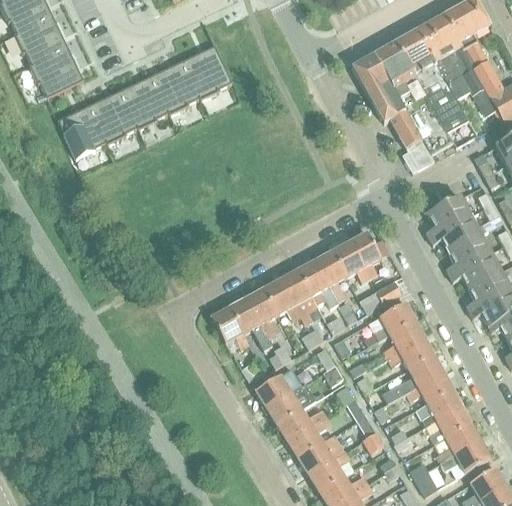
[(53,17),(45,0),(6,0),(0,3),(0,6),(8,22),(10,21),(16,33),(13,34),(14,35),(53,17)]
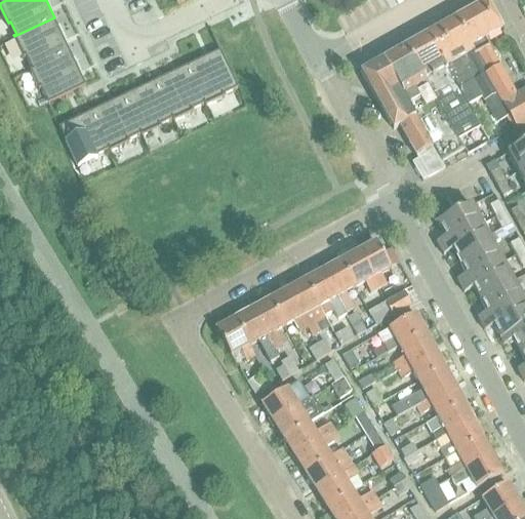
[(481,0),(453,15),(476,56),(478,56),(487,72),(486,73),(508,112),(509,112),(517,126),(524,121),(524,85),(516,90),(484,35),(501,25),(494,12),(488,0),(481,0)]
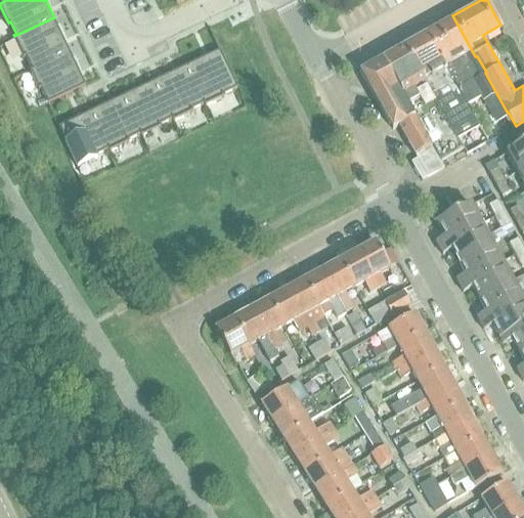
[(452,15),(426,31),(467,101),(481,93),(483,97),(484,96),(496,118),(507,112),(485,73),(486,72),(477,56),(475,56),(452,15)]
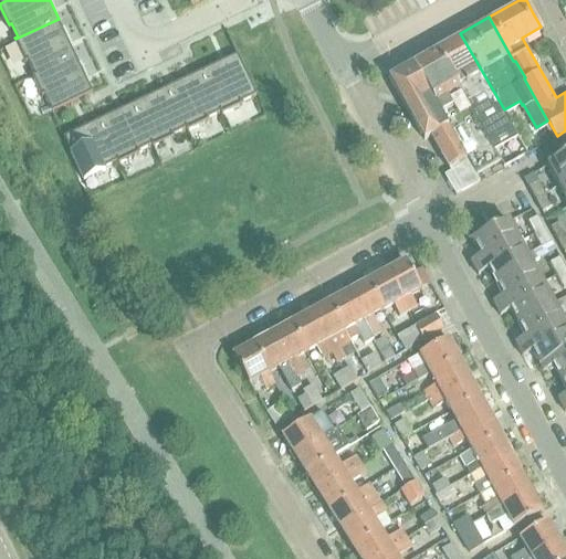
[(75,53),(59,19),(16,39),(24,59),(28,57),(33,71),(31,72),(32,73),(75,53)]
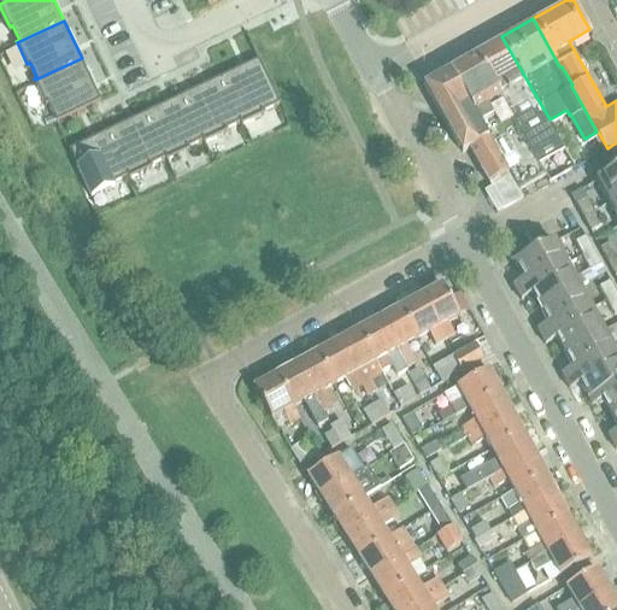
[(501,36),(476,51),(545,171),(552,185),(579,170),(550,119),(501,36)]
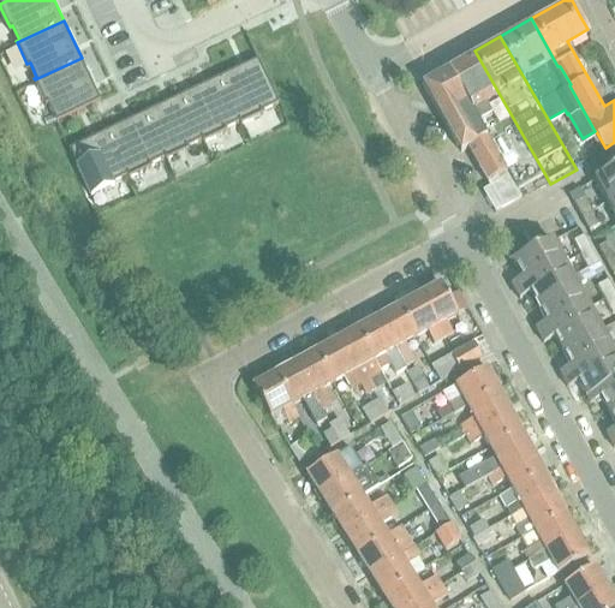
[(517,185),(543,171),(475,51),(448,65),(517,185)]
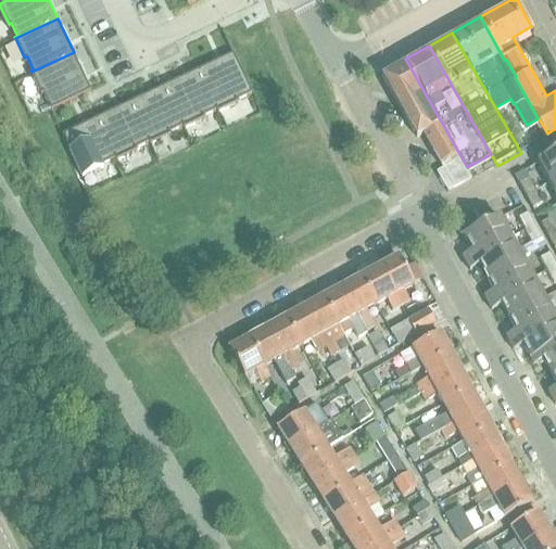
[(232,49),(198,65),(218,107),(238,99),(237,97),(252,89),(232,49)]
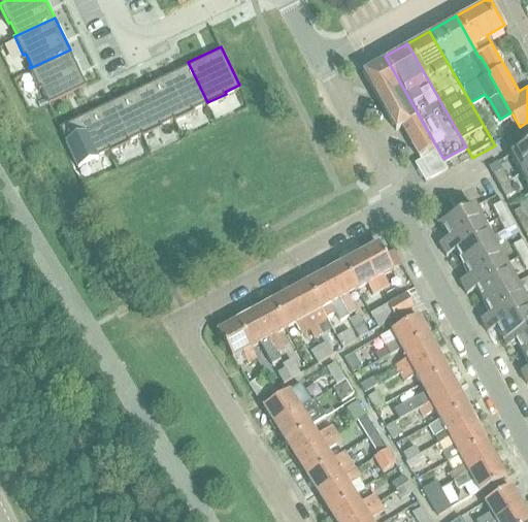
[(86,83),(70,50),(30,68),(38,87),(40,86),(47,100),(86,83)]
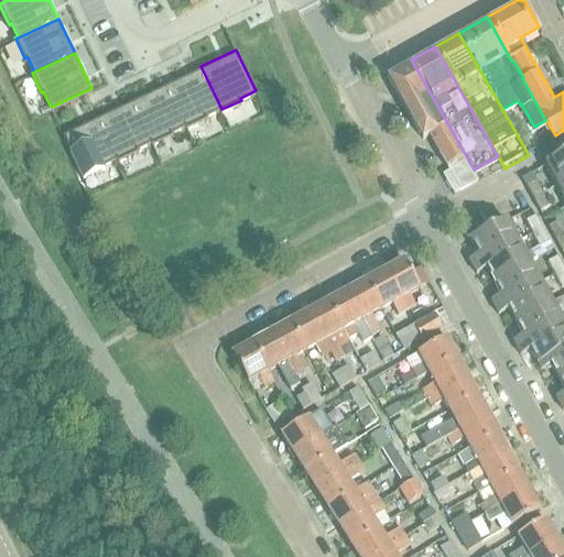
[(474,170),(411,59),(387,73),(396,88),(422,134),(429,131),(448,166),(443,171),(454,190),(477,176),(474,170)]
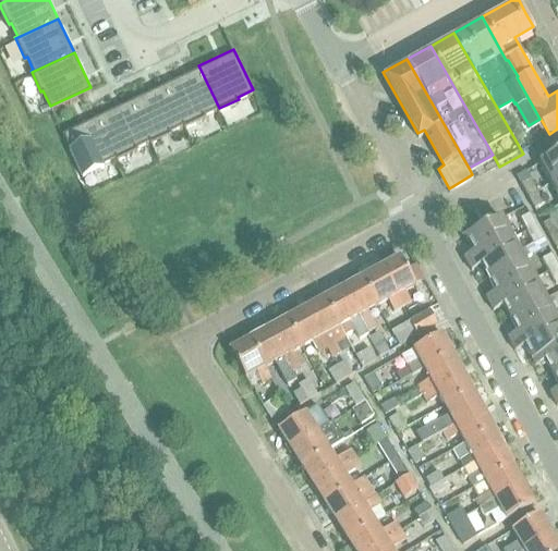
[(219,108),(198,65),(165,82),(185,124),(205,115),(204,113),(217,107),(218,109),(219,108)]
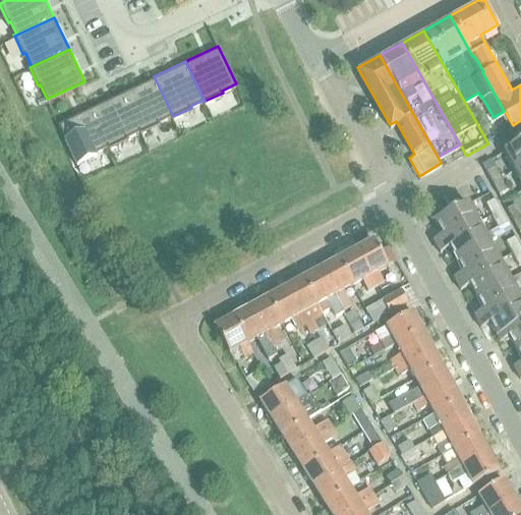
[(173,116),(154,76),(122,92),(141,131),(160,123),(159,120),(171,115),(172,117),(173,116)]
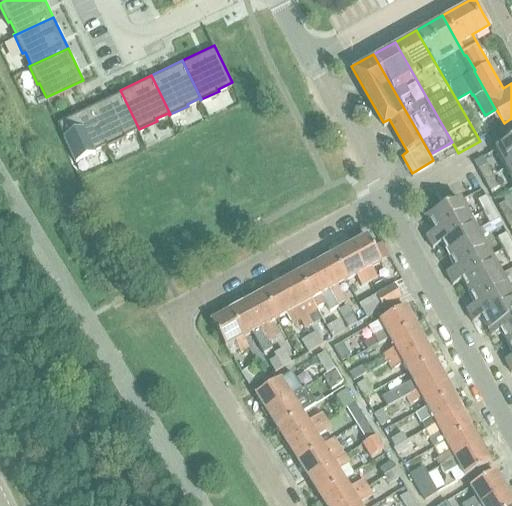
[(139,129),(120,90),(89,105),(108,144),(126,135),(124,133),(137,127),(138,130),(139,129)]
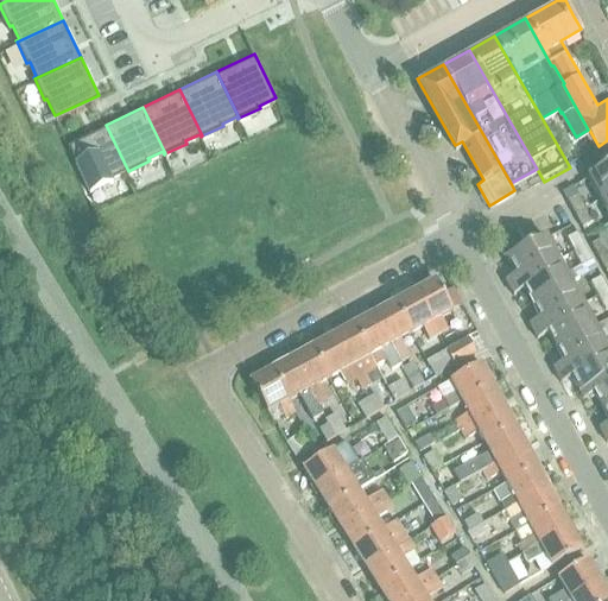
[(128,171),(106,125),(68,143),(89,189),(112,178),(111,176),(126,169),(127,171),(128,171)]
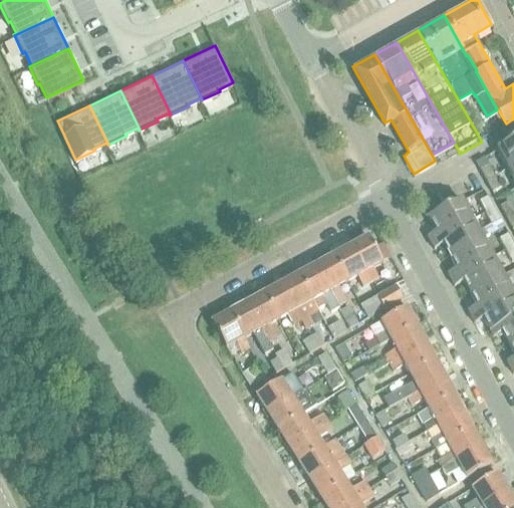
[(513,138),(499,147),(509,165),(513,162),(513,138)]
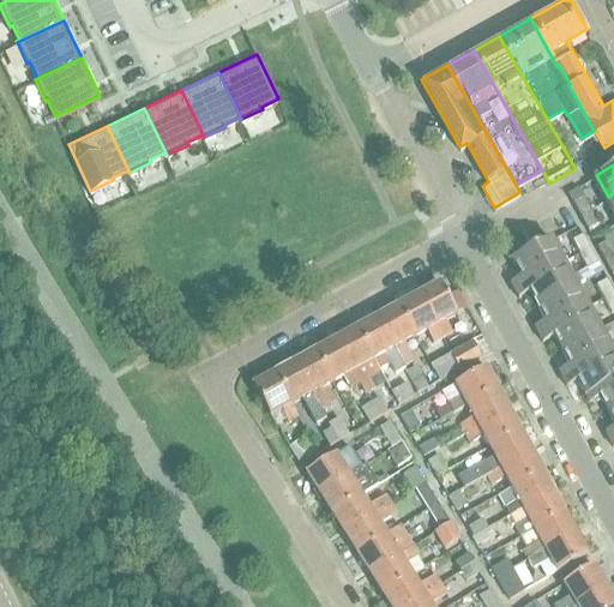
[(572,198),(581,212),(591,206),(583,192),(572,198)]
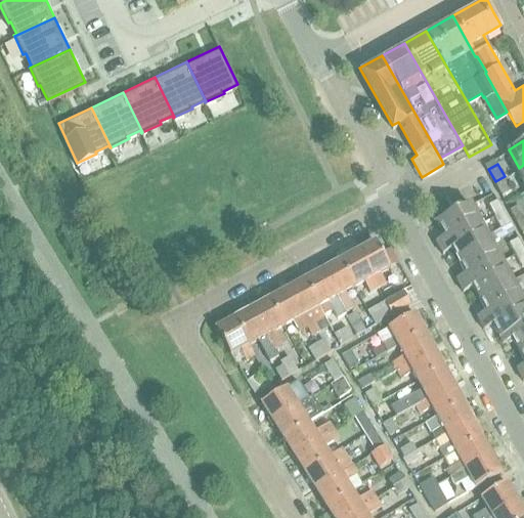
[(505,176),(495,181),(501,192),(511,186),(505,176)]
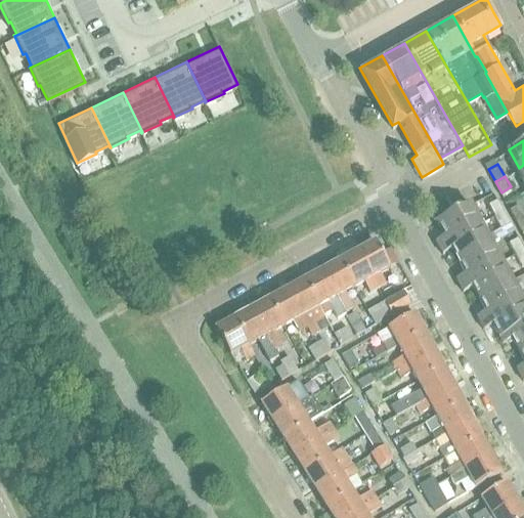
[(488,201),(495,215),(505,210),(497,196),(488,201)]
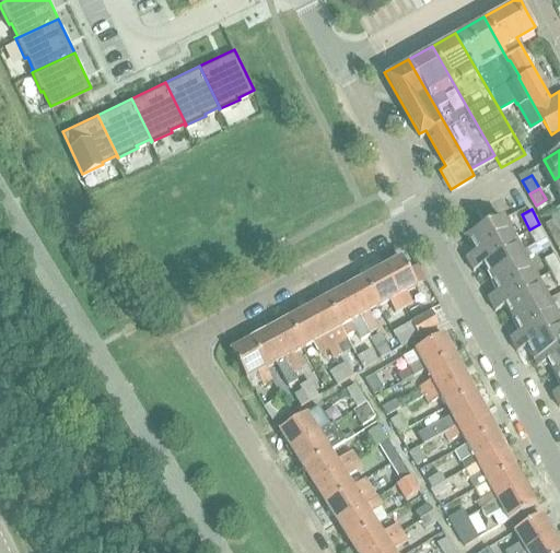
[(466,255),(469,261),(515,236),(504,215),(468,236),(476,249),(466,255)]
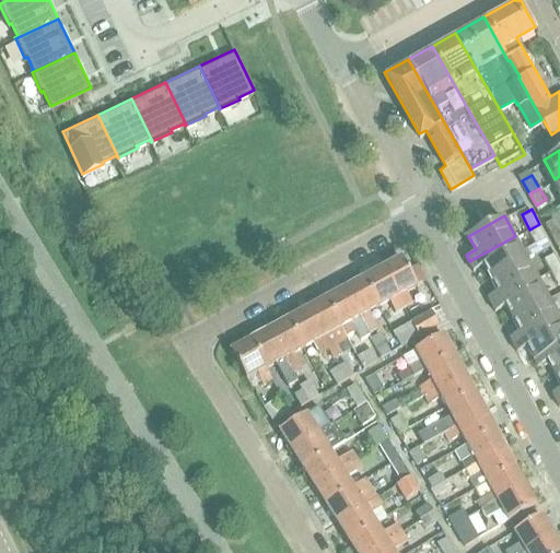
[(545,220),(552,234),(559,228),(559,225),(553,215),(545,220)]
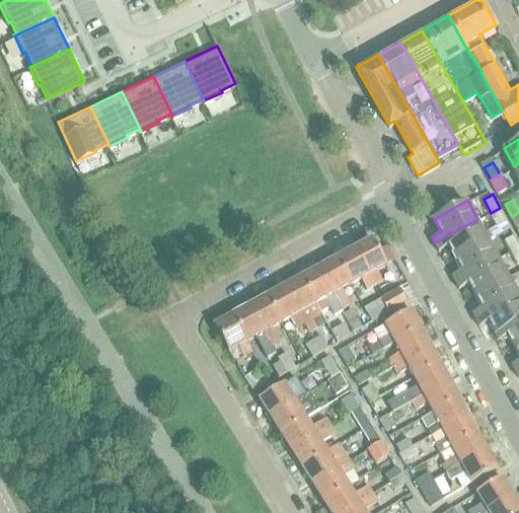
[(500,208),(491,213),(496,222),(505,218),(500,208)]
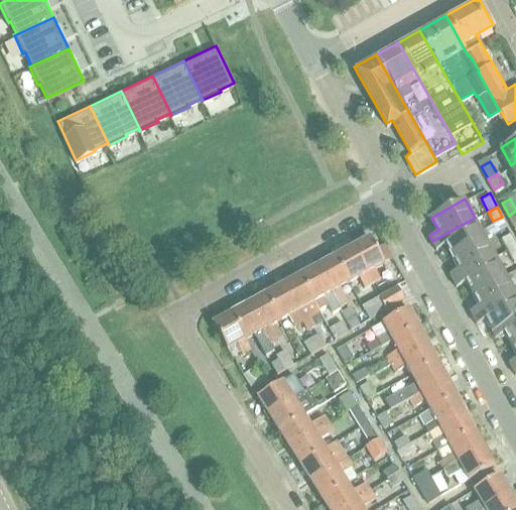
[(445,243),(452,254),(485,236),(475,218),(432,241),(436,248),(445,243)]
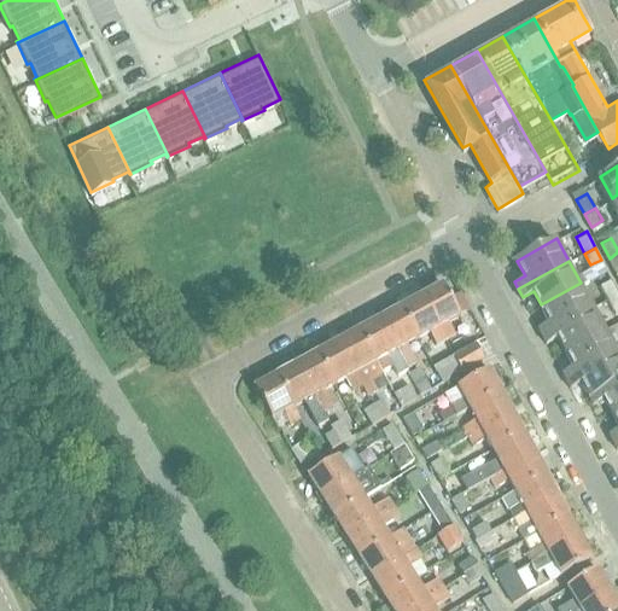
[(600,281),(607,296),(617,290),(617,287),(611,275),(600,281)]
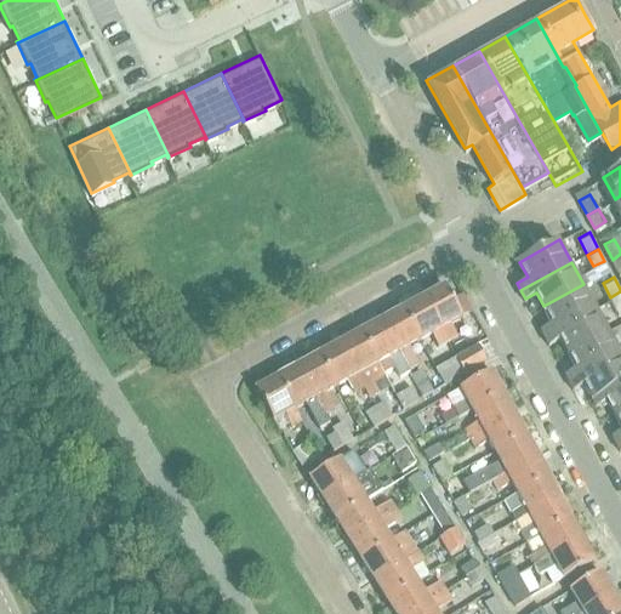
[(445,284),(423,296),(440,328),(448,339),(457,334),(450,319),(461,313),(445,284)]
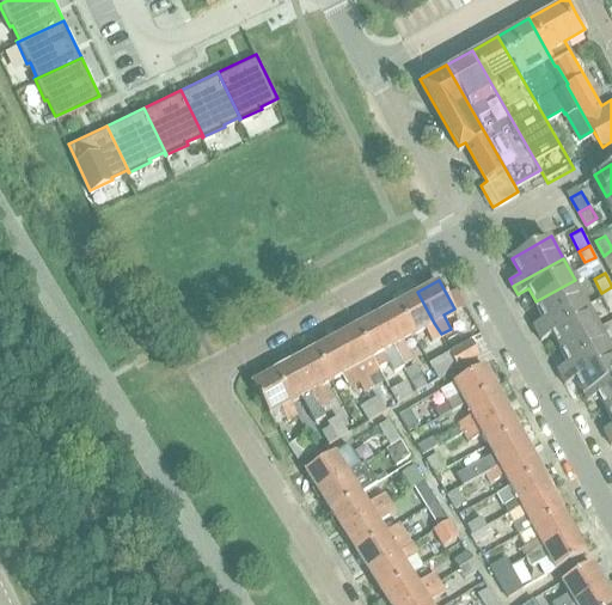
[(533,323),(538,330),(588,303),(575,280),(536,301),(544,317),(533,323)]
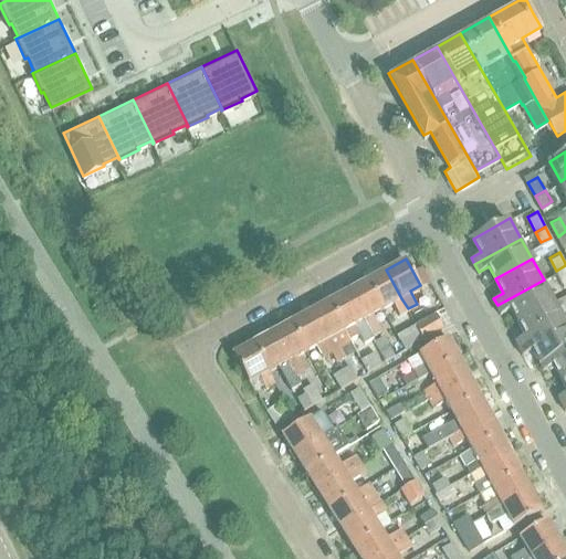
[(565,265),(556,271),(564,284),(565,282),(565,265)]
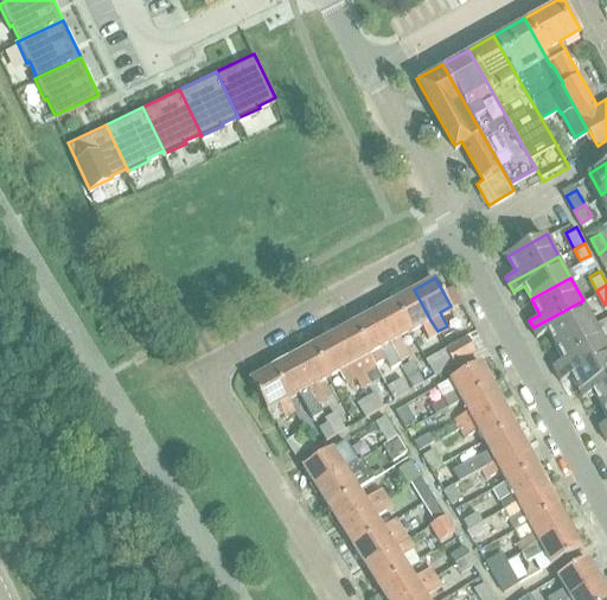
[(414,289),(394,300),(409,329),(421,323),(428,336),(438,331),(430,320),(414,289)]
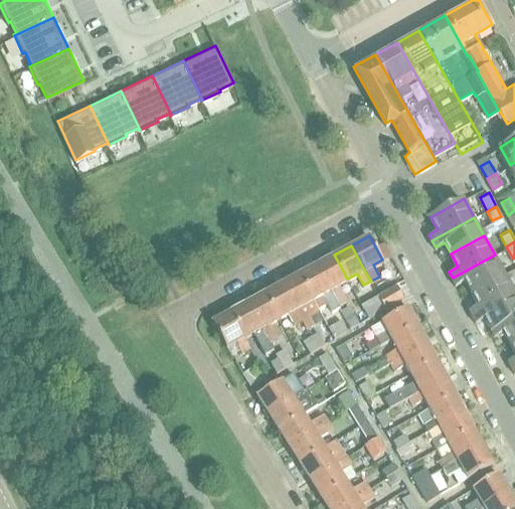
[(334,255),(317,264),(339,303),(347,299),(338,284),(347,279),(334,255)]
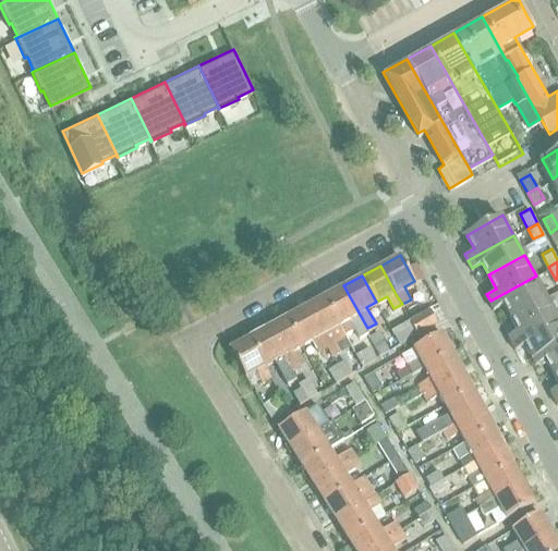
[(504,303),(511,315),(546,296),(536,276),(490,301),(494,307),(504,303)]
